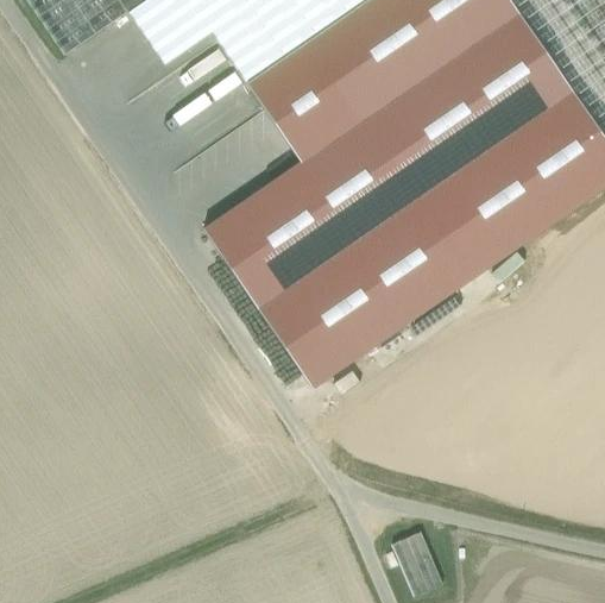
[(30,0),(67,54),(130,10),(144,0),(30,0)]
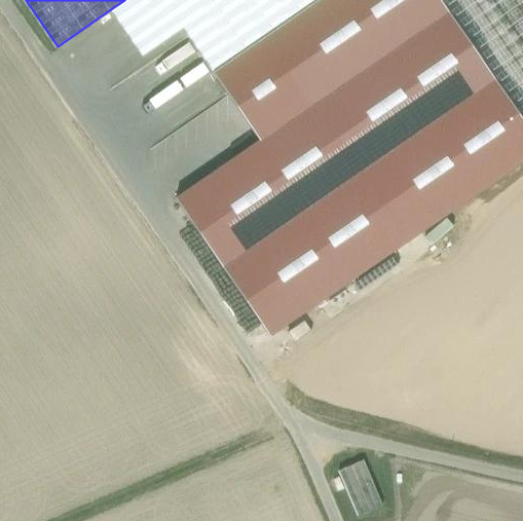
[(124,0),(112,8),(144,53),(184,27),(213,68),(313,0),(124,0)]
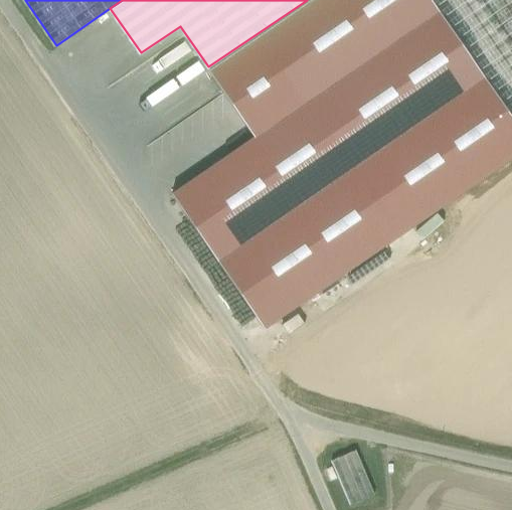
[(441,10),(434,0),(307,0),(208,66),(256,136),(441,10)]
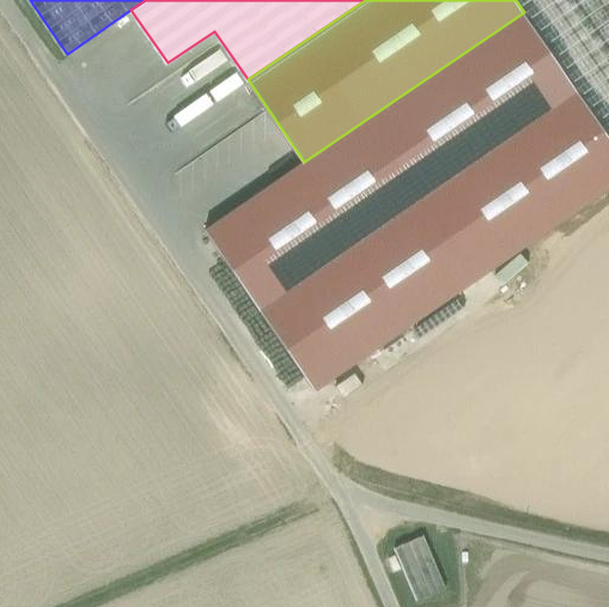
[(516,0),(524,12),(578,91),(608,135),(608,0),(516,0)]
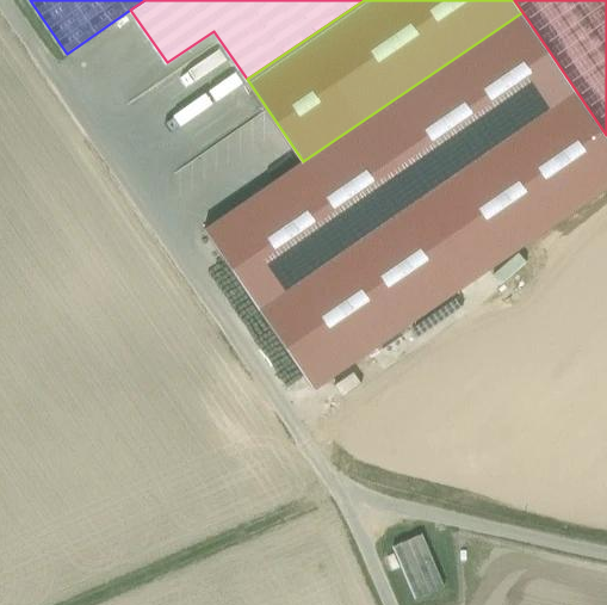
[(303,161),(206,228),(260,307),(576,91),(522,12),(303,161)]
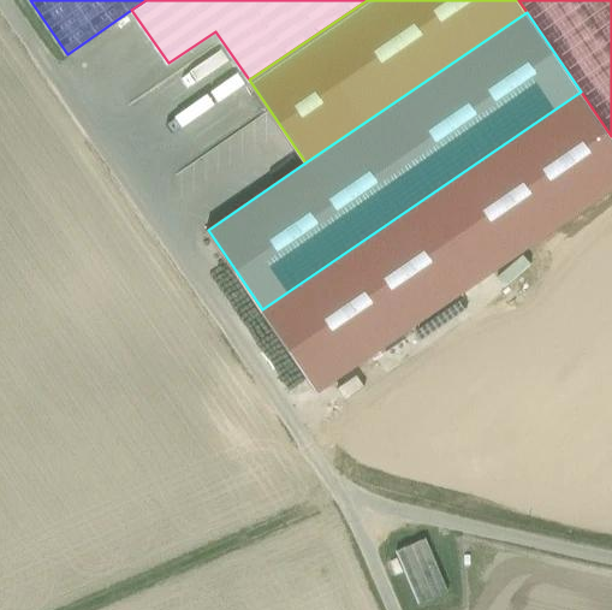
[(611,136),(581,92),(262,309),(320,391),(611,188),(611,136)]
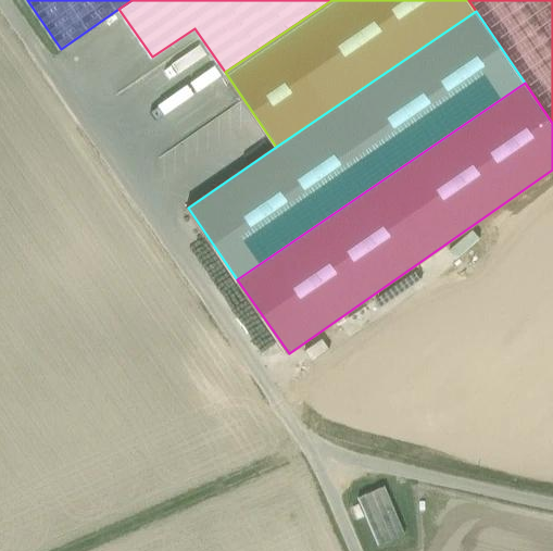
[(406,531),(386,484),(360,495),(380,542),(406,531)]
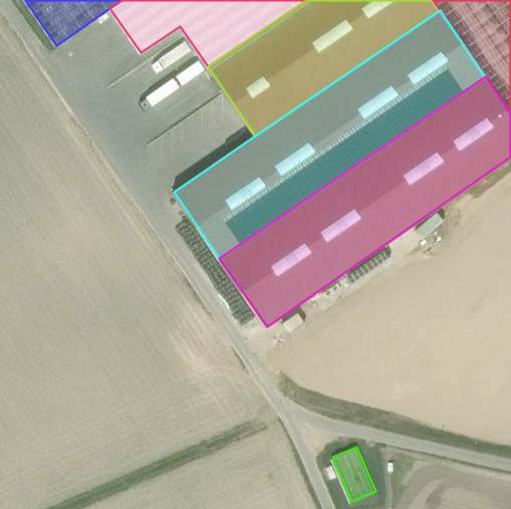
All buildings are outlined.
